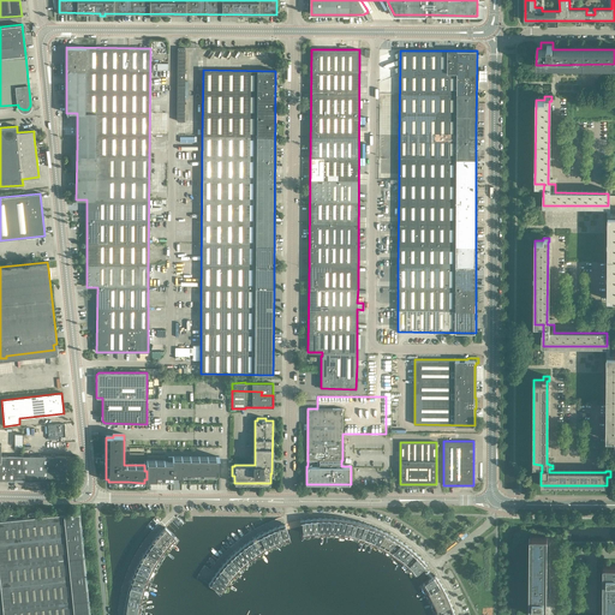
[(0,481),(43,481),(65,482),(65,457),(0,457),(0,445),(0,481)]
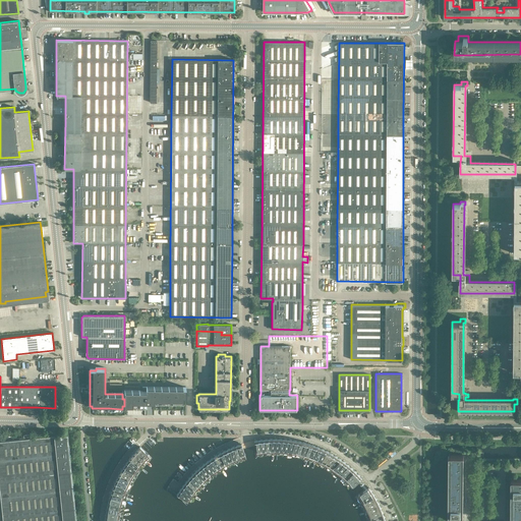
[(124,406),(147,406),(147,405),(153,405),(153,402),(183,402),(183,396),(185,396),(185,389),(183,389),(183,388),(146,387),(146,389),(141,389),(141,391),(124,391),(124,394),(122,394),(122,399),(124,399),(124,406)]
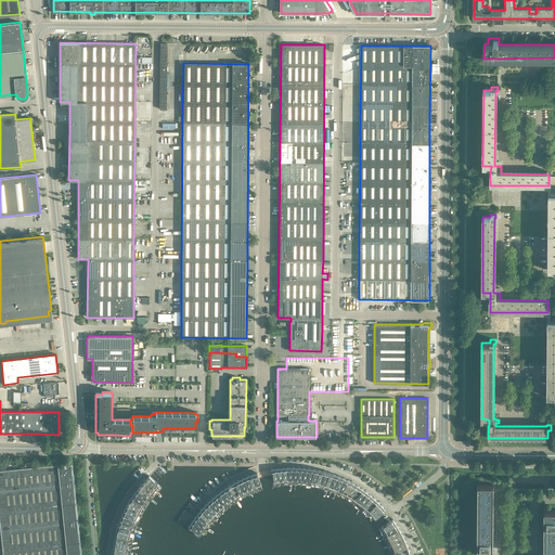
[(0,470),(0,528),(2,554),(80,554),(72,463),(31,467),(25,468),(0,470)]
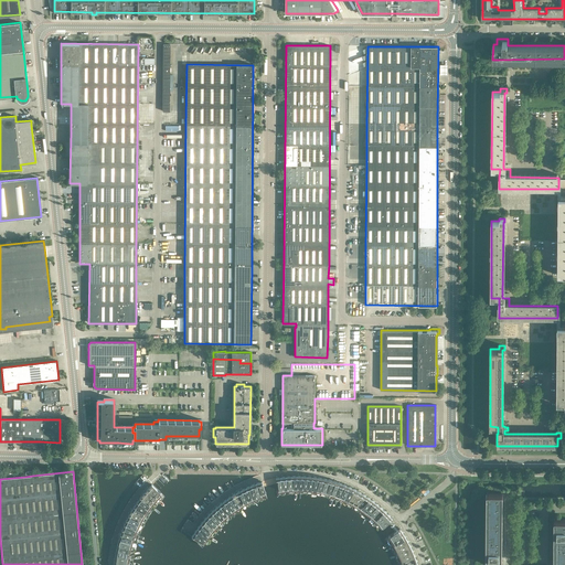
[(334,481),(331,494),(336,496),(340,483),(334,481)]
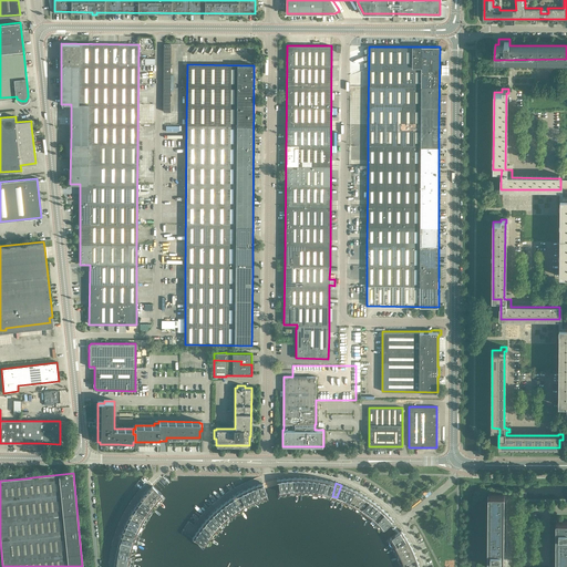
[(267,496),(264,485),(263,484),(258,485),(263,497),(267,496)]
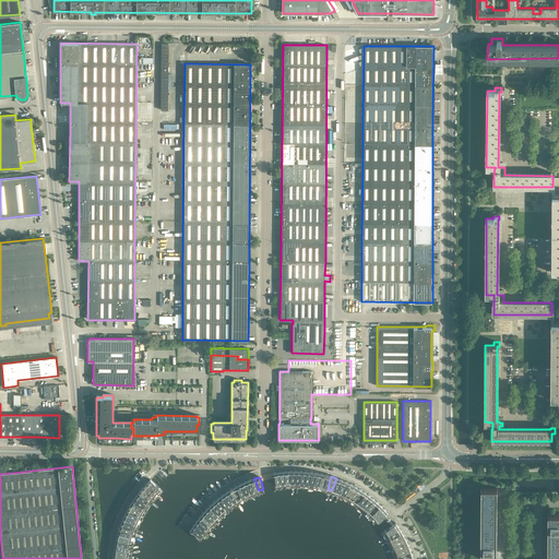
[(249,480),(254,492),(259,490),(254,478),(249,480)]
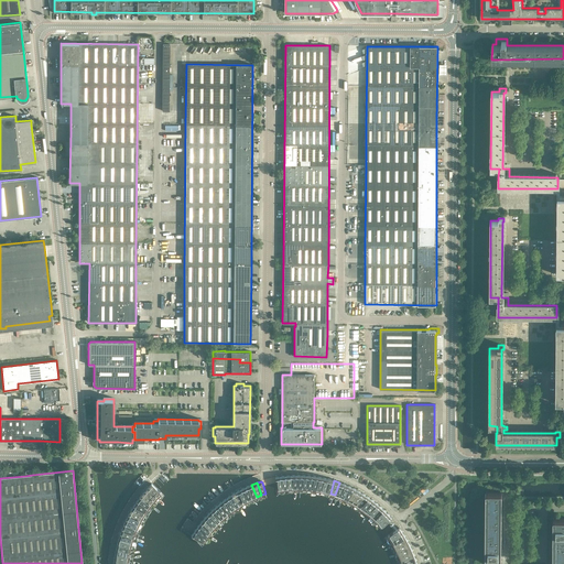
[(339,483),(335,495),(339,497),(344,485),(339,483)]
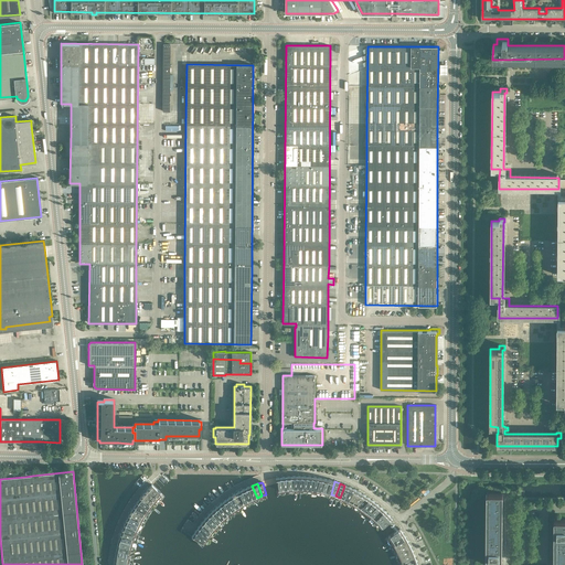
[(148,489),(158,498),(161,494),(152,484),(148,489)]
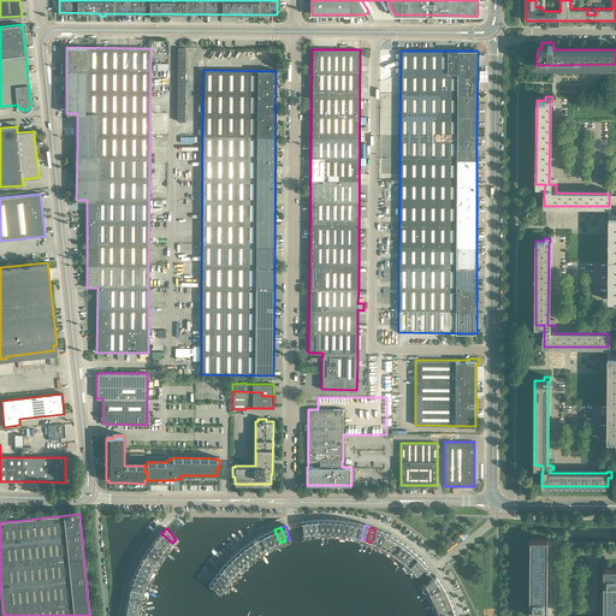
[(274,529),(270,532),(276,545),(280,543),(274,529)]
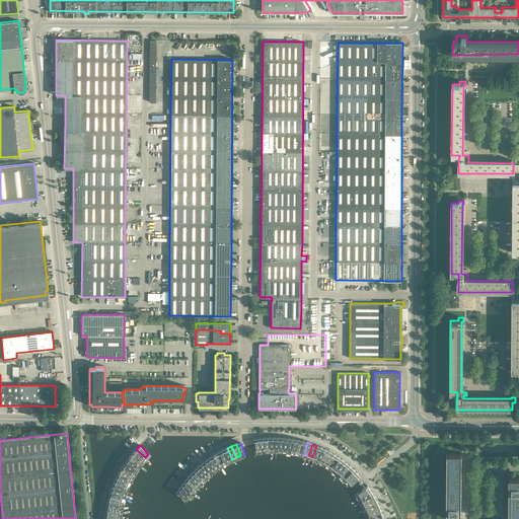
[(316,446),(312,457),(316,458),(321,447),(316,446)]
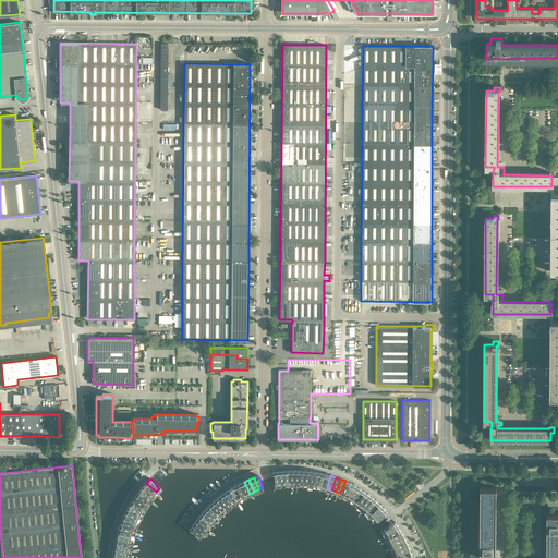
[(346,481),(340,493),(344,495),(350,484),(346,481)]
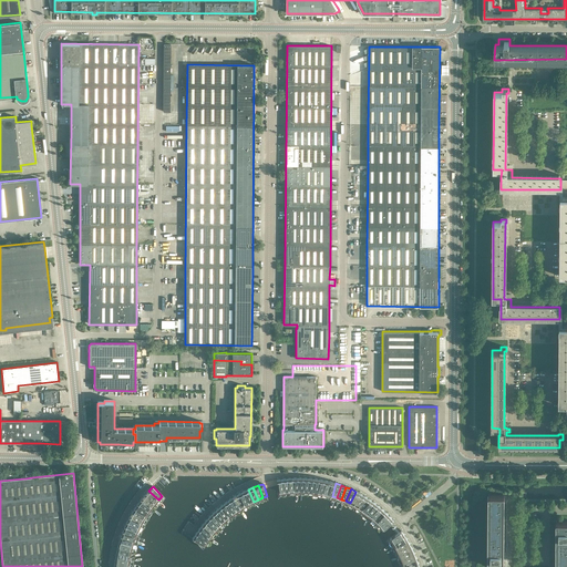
[(243,492),(249,504),(254,502),(248,490),(243,492)]
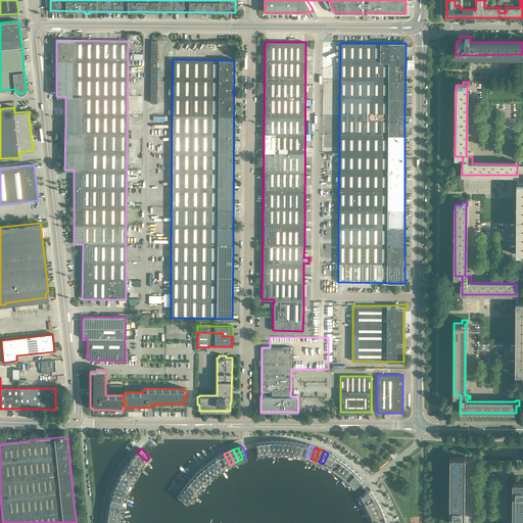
[(134,456),(143,464),(146,461),(137,453),(134,456)]
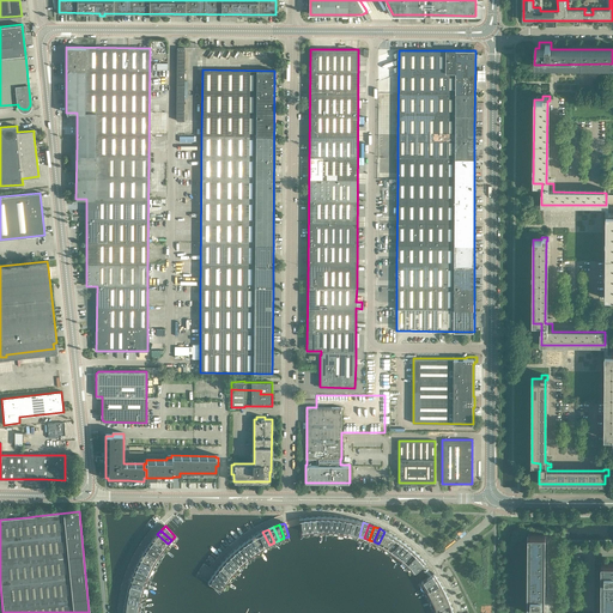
[(262,532),(258,534),(265,547),(269,545),(262,532)]
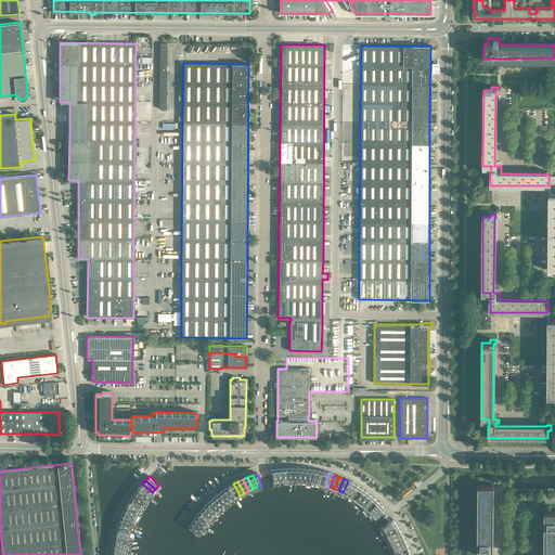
[(343,492),(346,494),(352,483),(348,481),(343,492)]
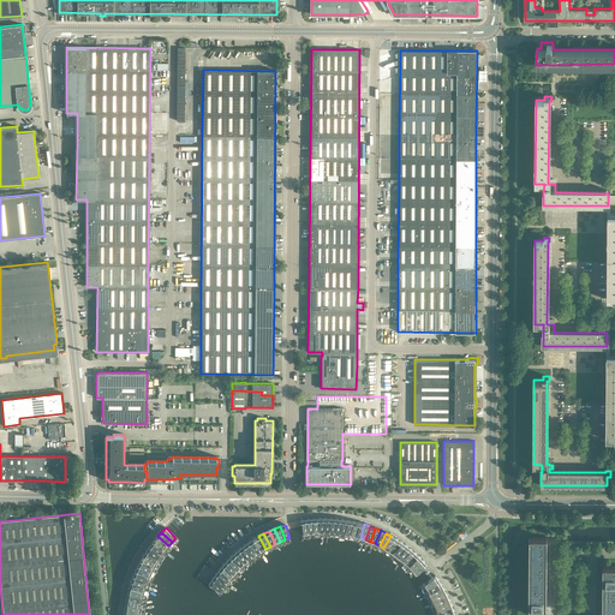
[(157,536),(154,541),(165,549),(168,545),(157,536)]
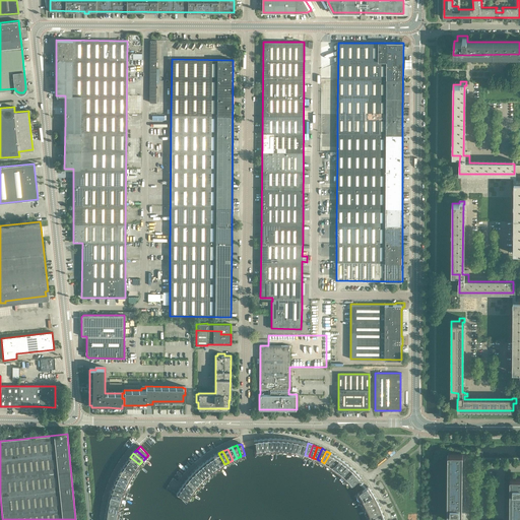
[(218,453),(214,456),(220,466),(224,464),(218,453)]
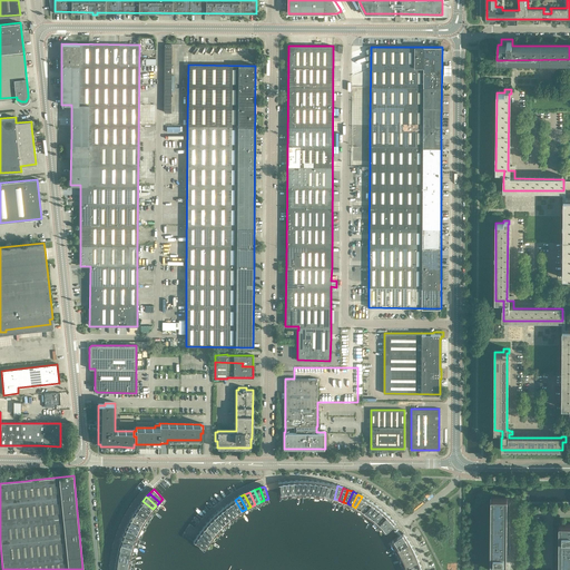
[(355,508),(360,510),(366,499),(362,497),(355,508)]
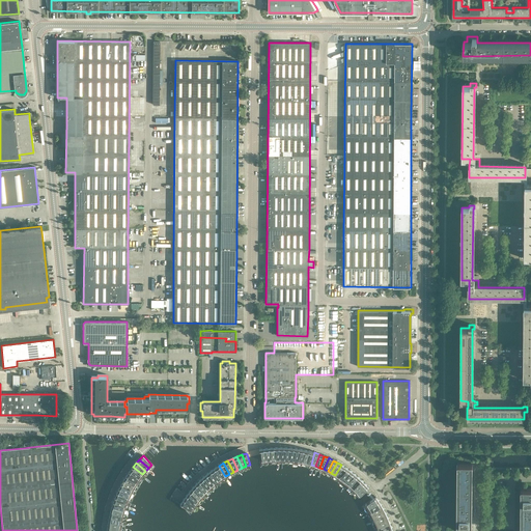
[(470,515),(470,464),(459,464),(458,530),(470,530),(470,524),(473,524),(473,515),(470,515)]
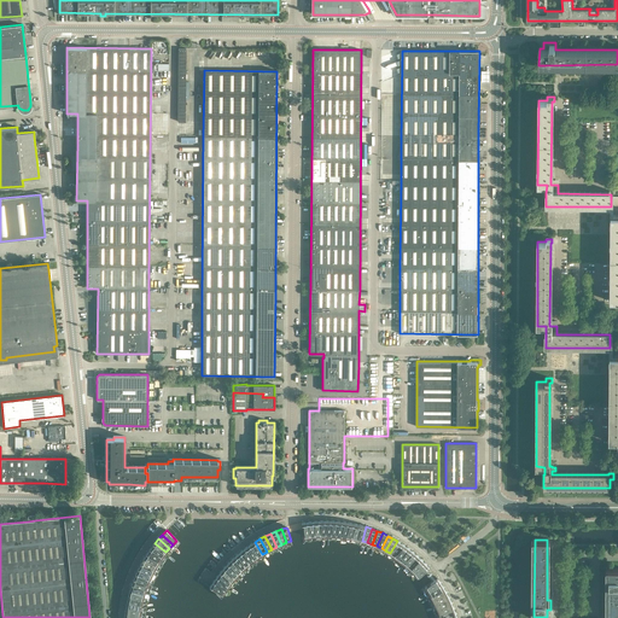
[(395,557),(402,544),(397,541),(390,553),(395,557)]
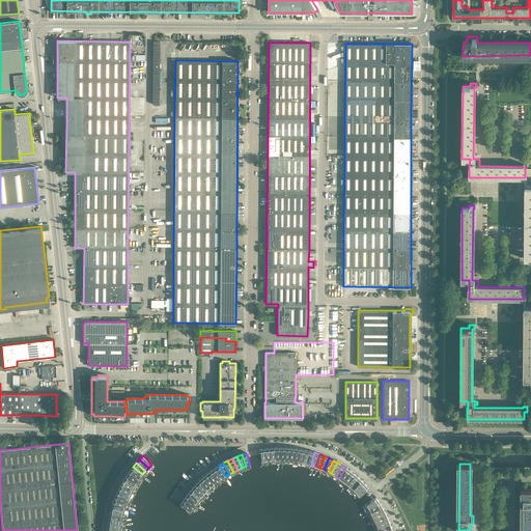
[(225,476),(219,466),(215,469),(222,478),(225,476)]
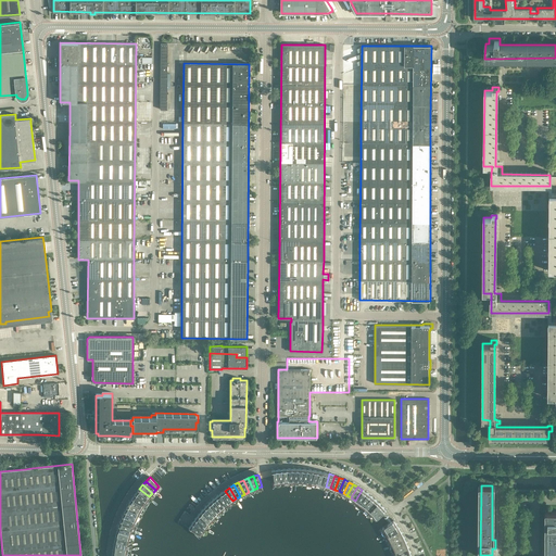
[(139,489),(136,493),(146,501),(149,496),(139,489)]
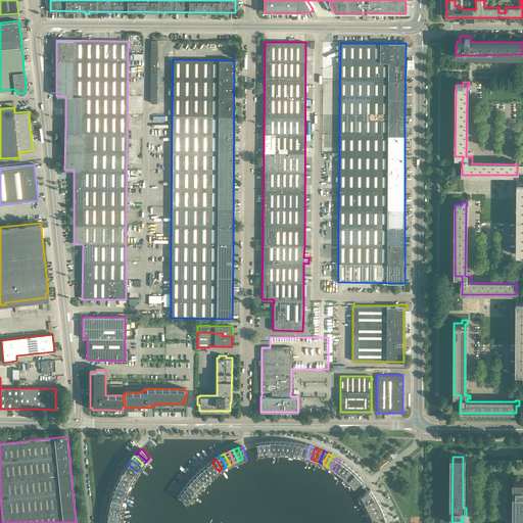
[(337,473),(344,464),(340,461),(334,471),(337,473)]
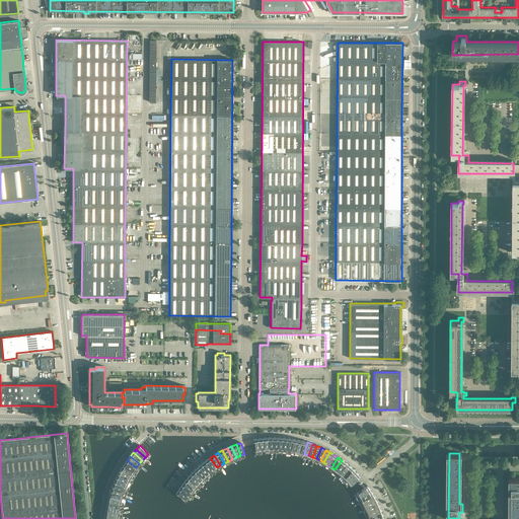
[(210,458),(206,460),(213,470),(217,467),(210,458)]
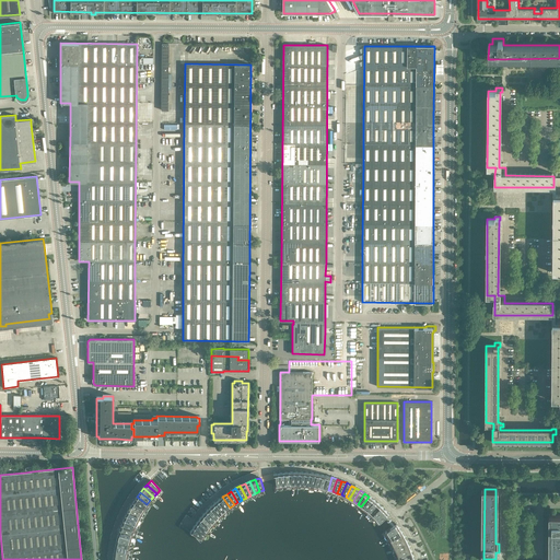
[(144,508),(147,504),(137,497),(133,501),(144,508)]
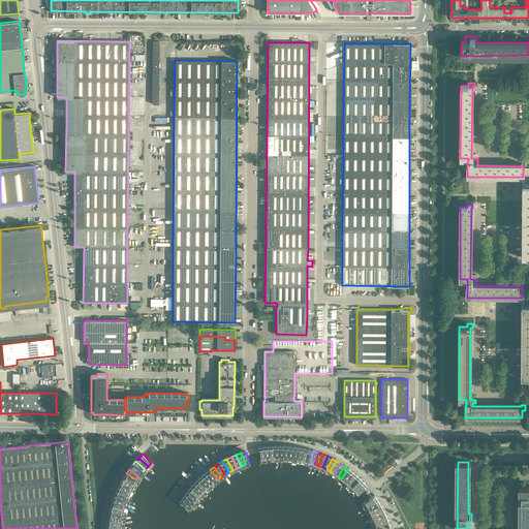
[(217,479),(210,469),(206,472),(214,481),(217,479)]
